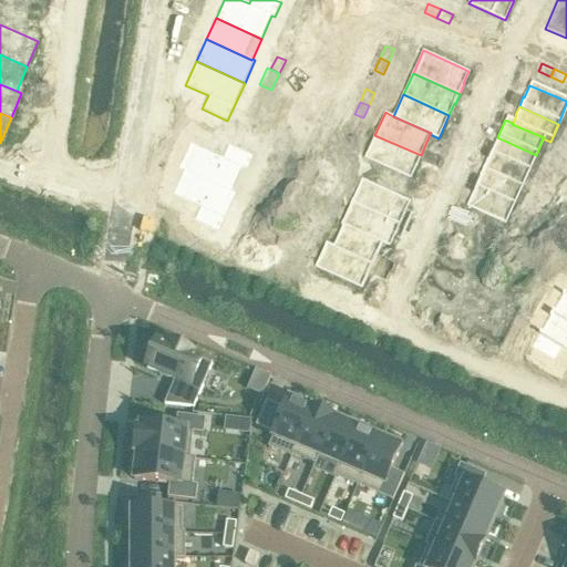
[(374,135),(364,157),(410,178),(421,155),(374,135)]
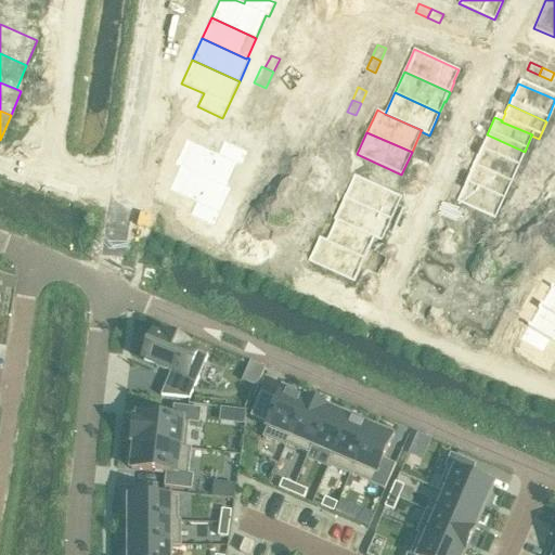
[(482,143),(479,151),(517,168),(525,152),(487,134),(482,143)]
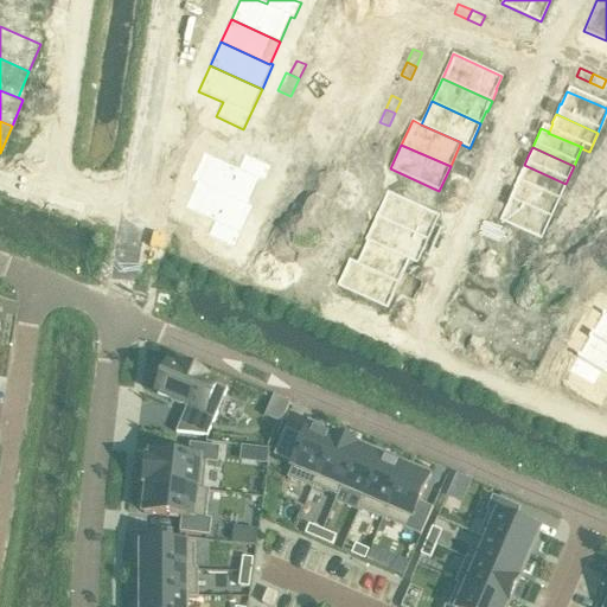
[(366,152),(360,165),(370,170),(376,157),(366,152)]
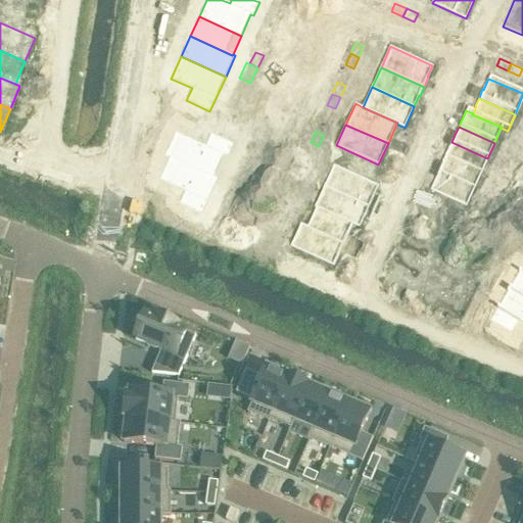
[(175,132),(164,155),(169,157),(169,156),(214,177),(214,176),(224,155),(228,157),(234,144),(210,133),(205,145),(194,140),(175,132)]
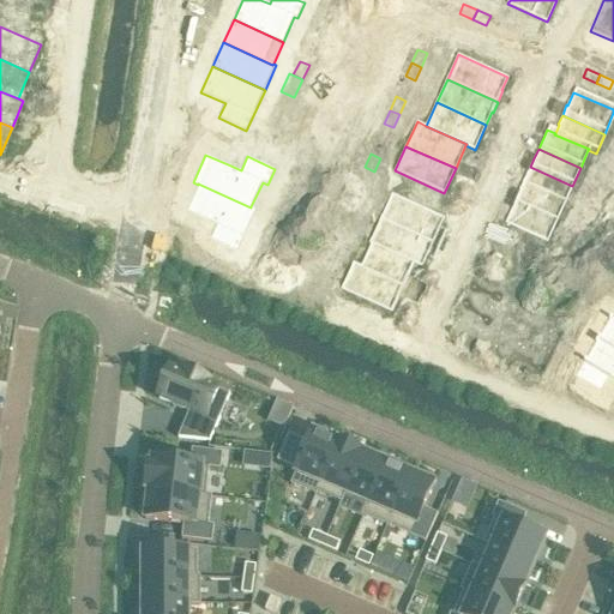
[(365,167),(357,181),(367,185),(374,172),(365,167)]
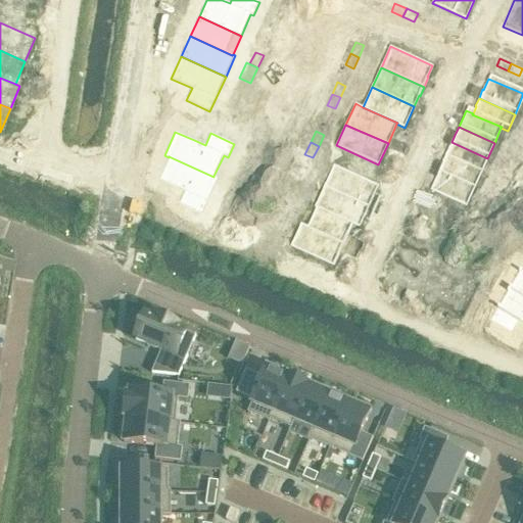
[(447,150),(443,157),(480,174),(487,158),(452,142),(447,150)]
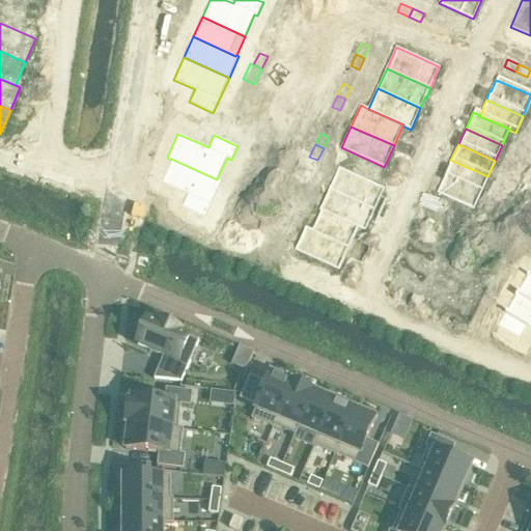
[(171,160),(161,183),(175,190),(187,195),(182,206),(205,218),(211,205),(221,183),(222,180),(217,178),(217,179),(171,159),(171,160)]
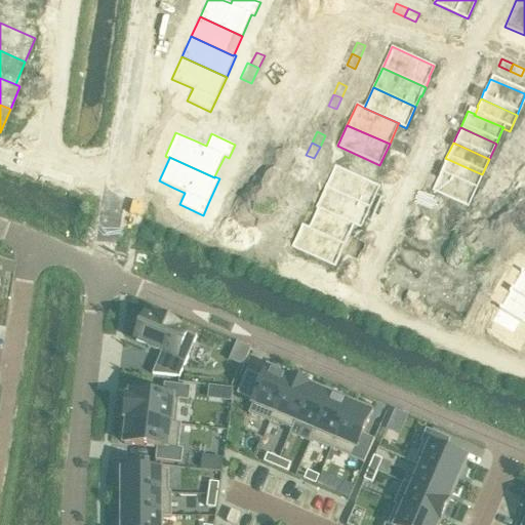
[(443,166),(439,174),(475,191),(482,174),(445,158),(442,166),(443,166)]
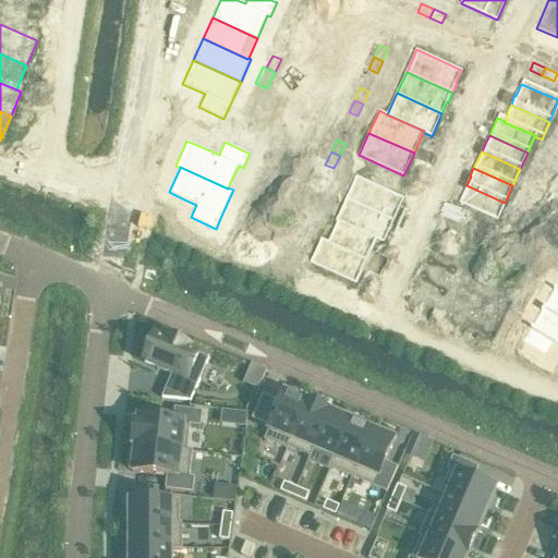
[(356,176),(346,198),(393,220),(403,197),(356,176)]
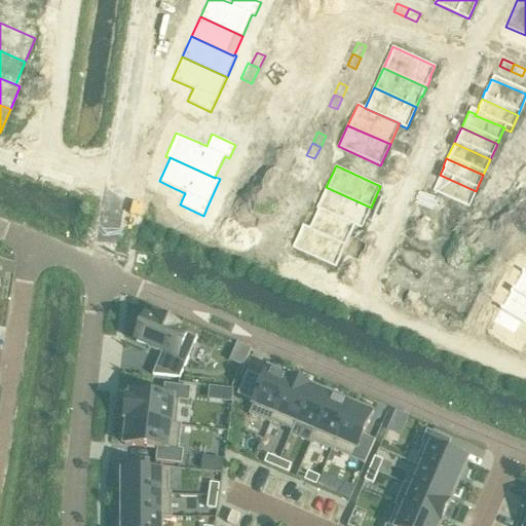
[(436,184),(430,194),(466,211),(476,191),(440,175),(436,184)]
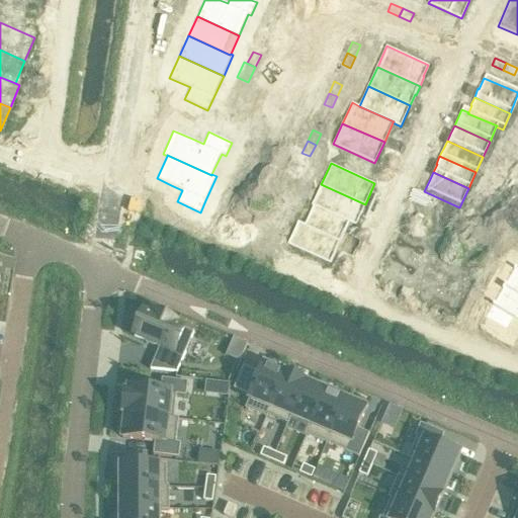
[(517,178),(512,175),(507,186),(514,190),(517,180),(517,178)]
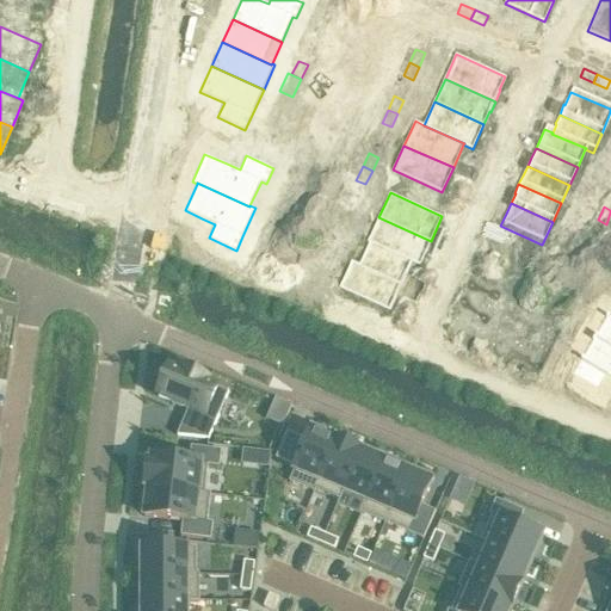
[(378,217),(368,241),(370,242),(370,241),(412,260),(411,261),(419,265),(431,241),(378,217)]
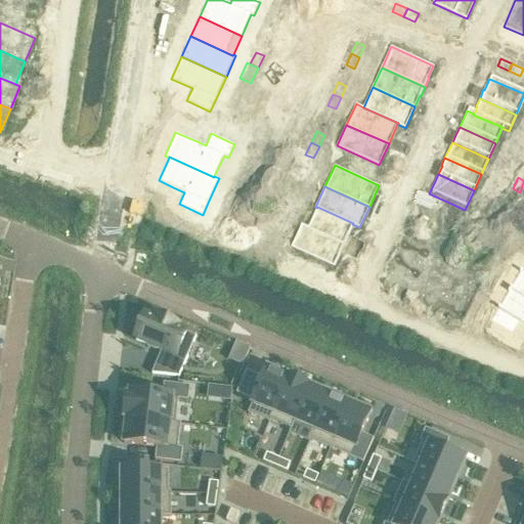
[(513,188),(508,200),(515,204),(520,192),(513,188)]
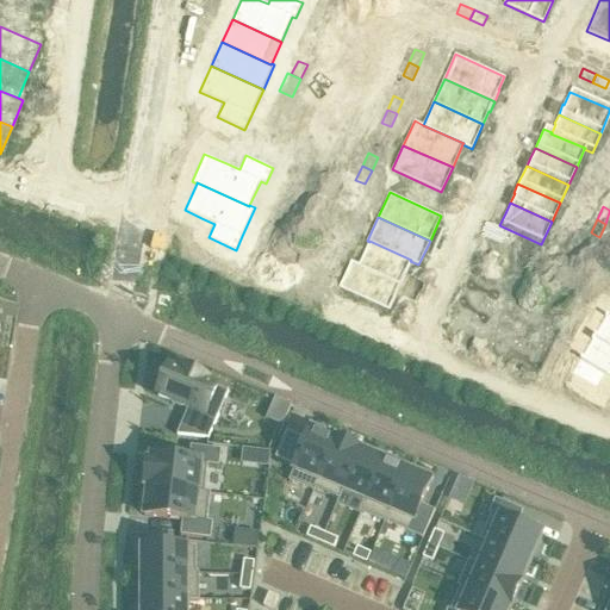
[(322,232),(316,246),(325,249),(331,236),(322,232)]
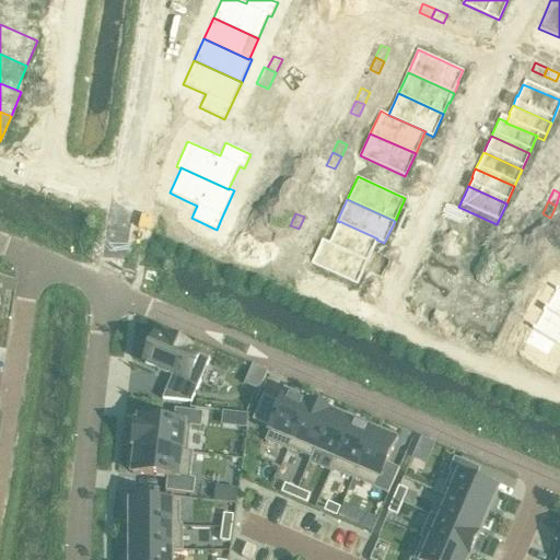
[(540,219),(535,231),(543,234),(548,222),(540,219)]
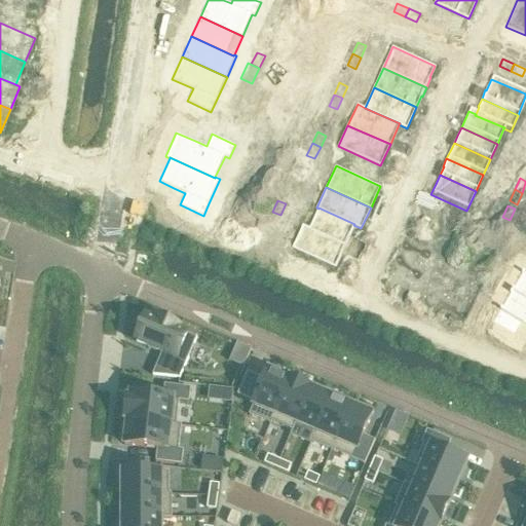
[(309,227),(309,228),(345,245),(349,235),(353,225),(354,224),(318,208),(318,209),(309,227)]
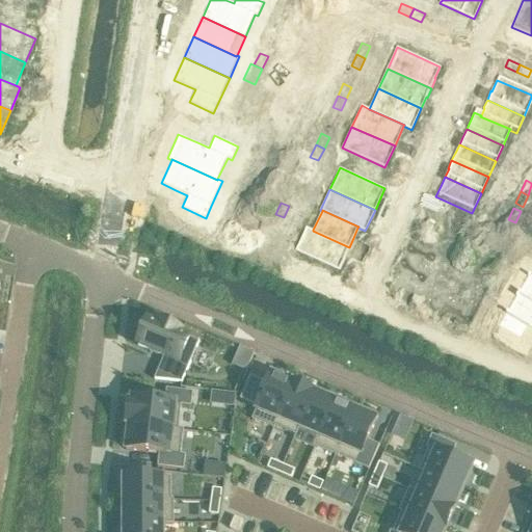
[(435,213),(432,221),(444,227),(447,218),(435,213)]
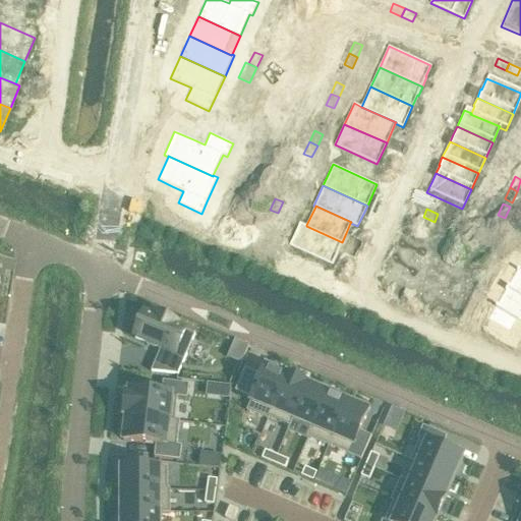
[(438,214),(435,222),(446,227),(449,219),(438,214)]
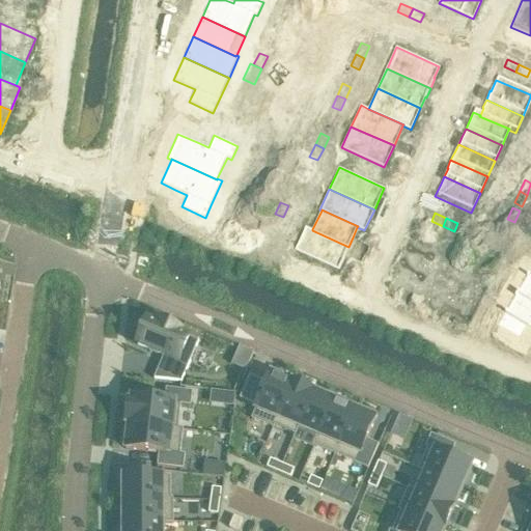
[(305,226),(295,250),(338,270),(343,256),(344,257),(348,247),(312,230),(312,229),(305,226)]
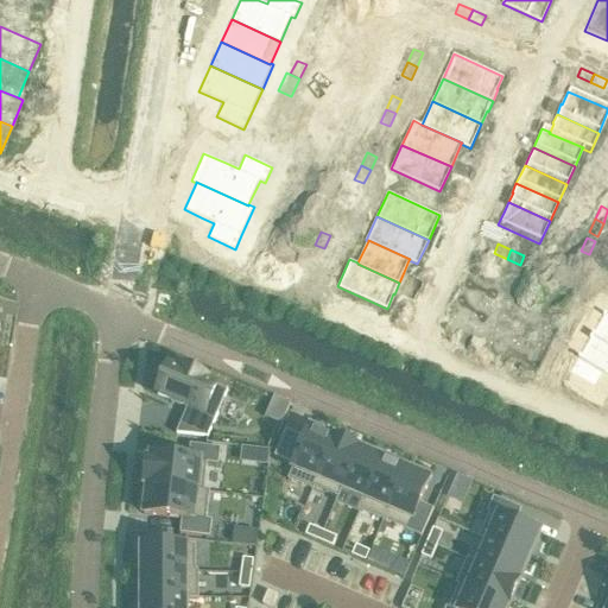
[(534,260),(531,270),(544,276),(548,266),(534,260)]
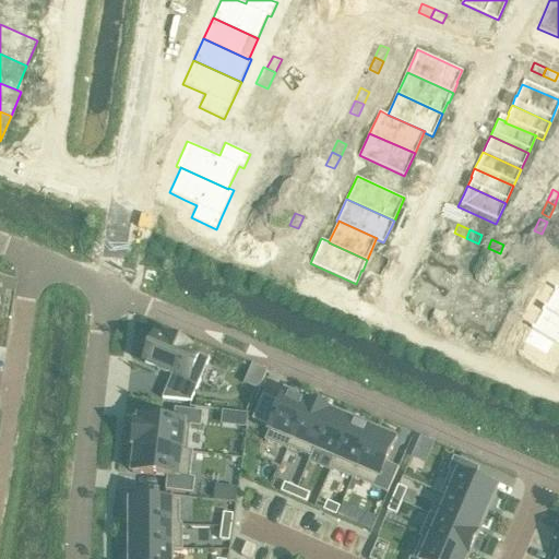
[(503,245),(500,253),(512,259),(515,250),(503,245)]
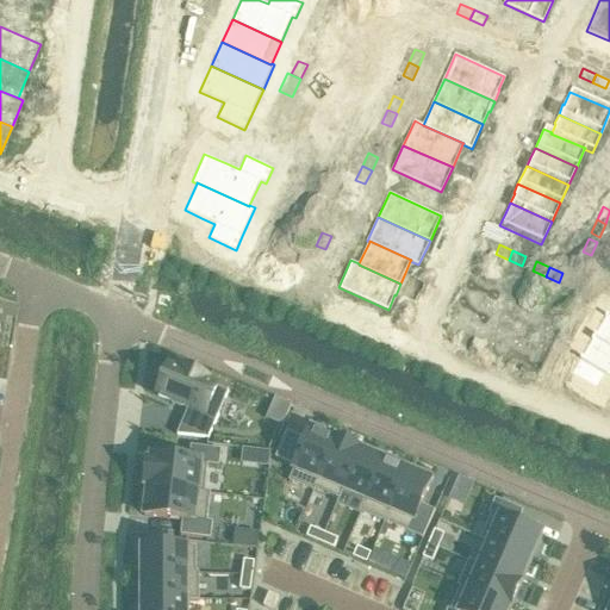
[(470,285),(450,325),(474,336),(492,294),(470,285)]
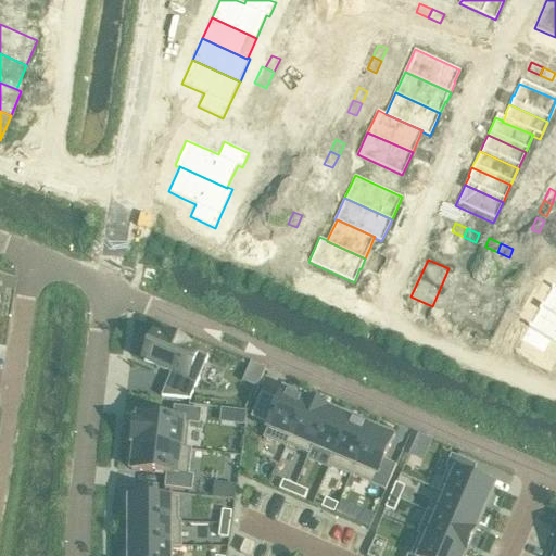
[(526,262),(520,274),(528,277),(533,265),(526,262)]
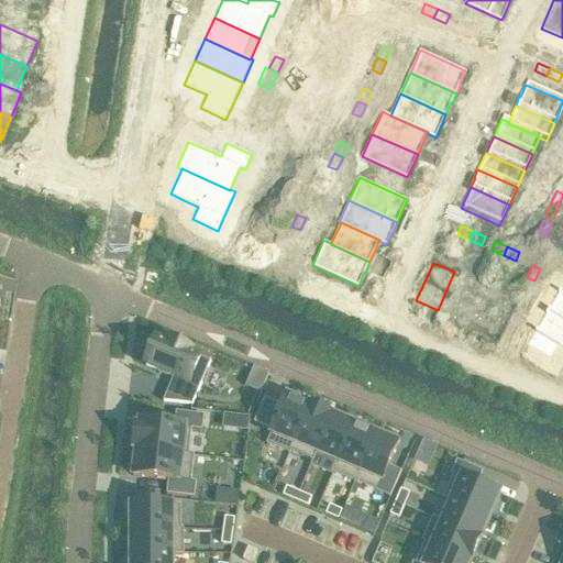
[(454,272),(438,310),(453,318),(454,318),(468,287),(470,287),(473,280),(454,272)]
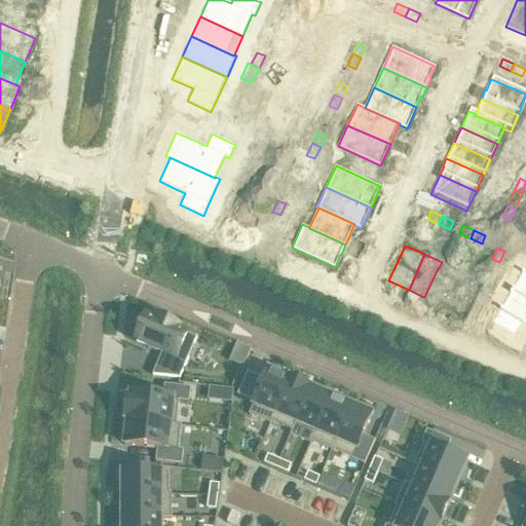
[(492,259),(487,270),(494,273),(499,262),(492,259)]
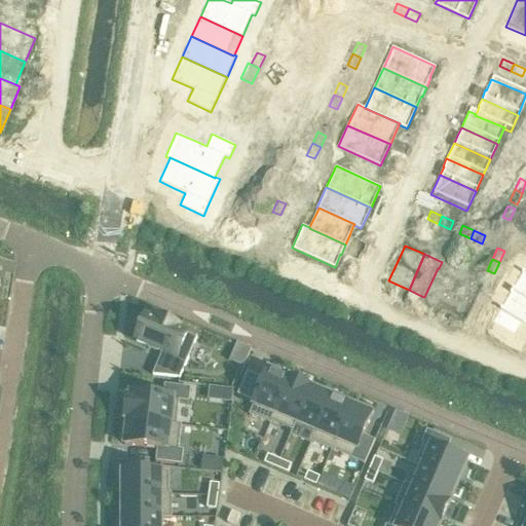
[(423,297),(420,303),(429,307),(429,308),(437,312),(453,275),(439,268),(438,268),(424,297),(423,297)]
